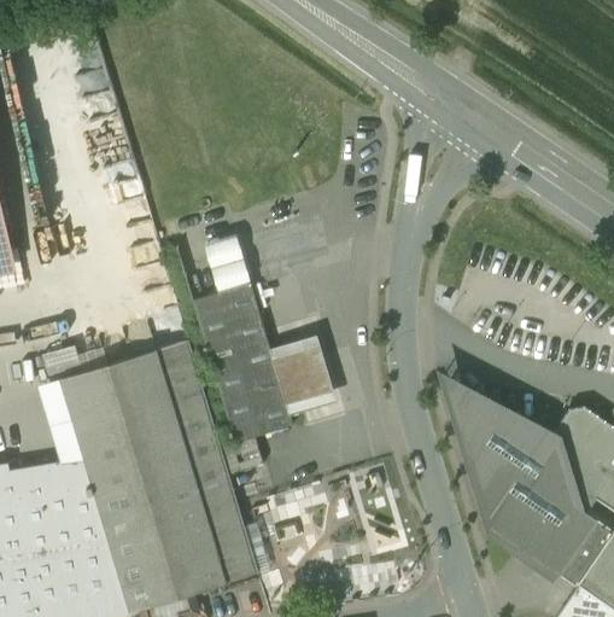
[(203,246),(217,292),(249,284),(234,237),(203,246)]
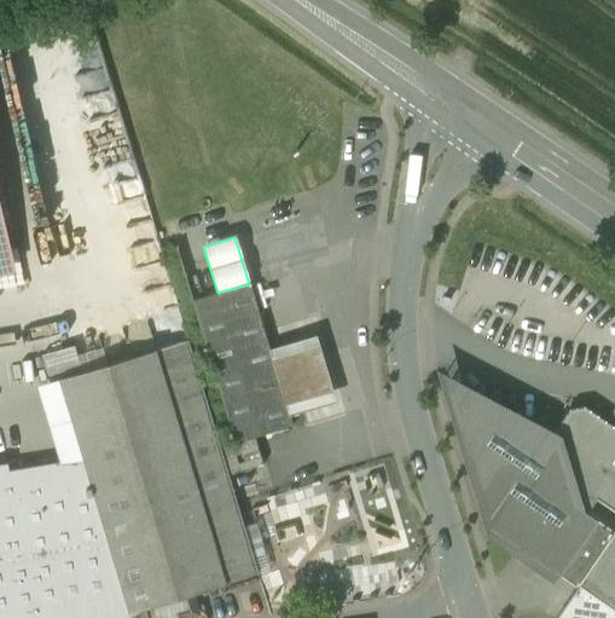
[(270,352),(249,284),(218,293),(189,302),(232,444),(253,438),(291,426),(288,415),(270,352)]
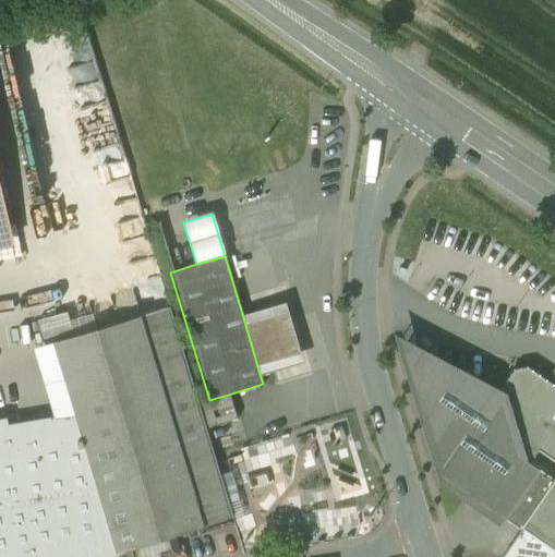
[(168,306),(52,340),(74,413),(116,552),(231,518),(168,306)]
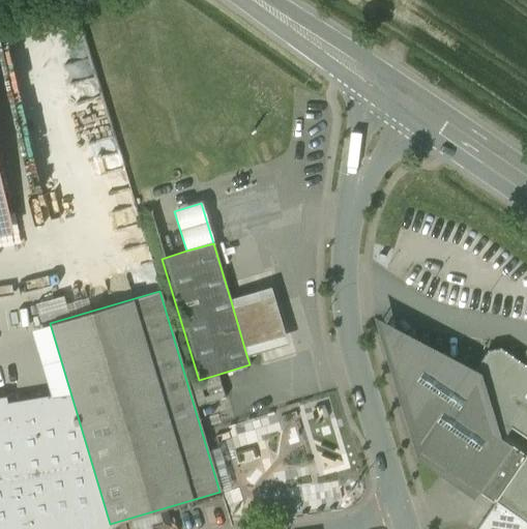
[(268,292),(231,301),(246,355),(283,346),(268,292)]
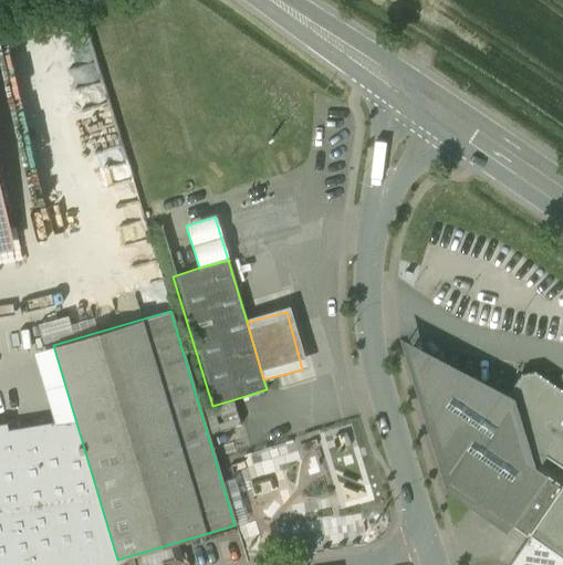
[(518,387),(508,395),(510,399),(507,405),(407,353),(446,483),(525,537),(528,534),(562,482),(562,400),(532,379),(522,382),(519,387),(518,387)]
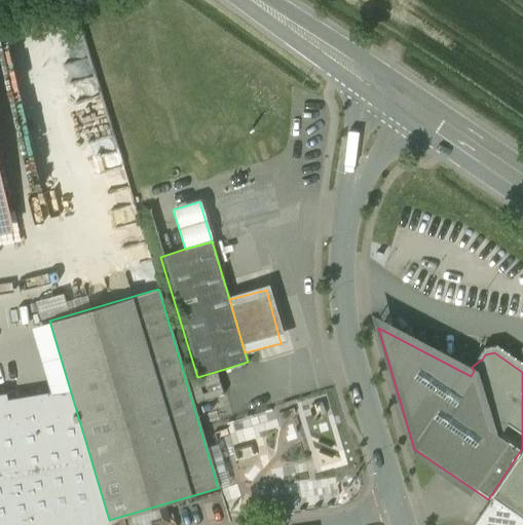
[(197,377),(187,380),(194,404),(222,396),(215,372),(197,377)]
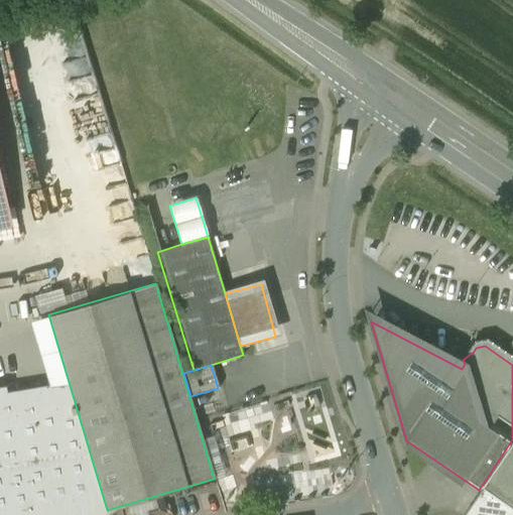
[(69,382),(5,392),(4,387),(0,387),(0,514),(79,514),(107,510),(69,382)]
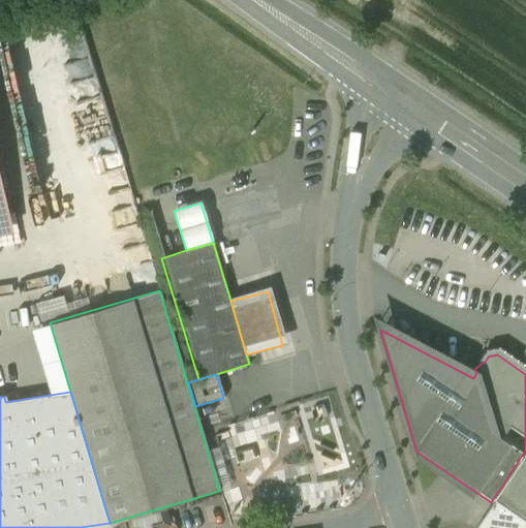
[(525,451),(493,499),(525,522),(525,451)]
